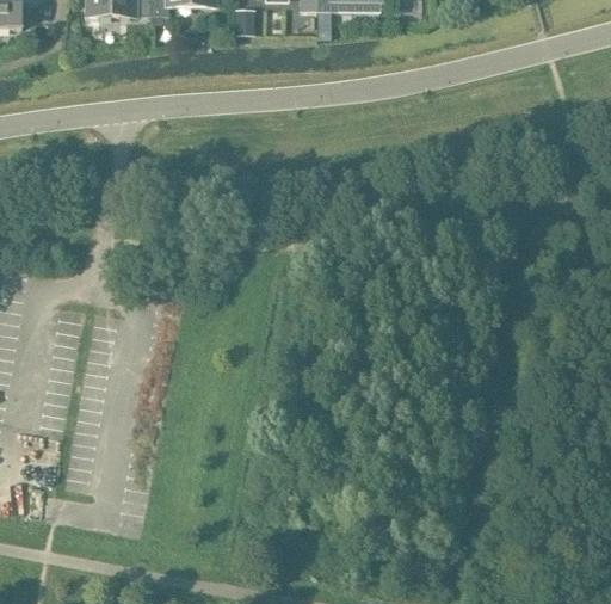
[(8,4),(8,0),(0,0),(0,26),(22,26),(22,4),(8,4)]
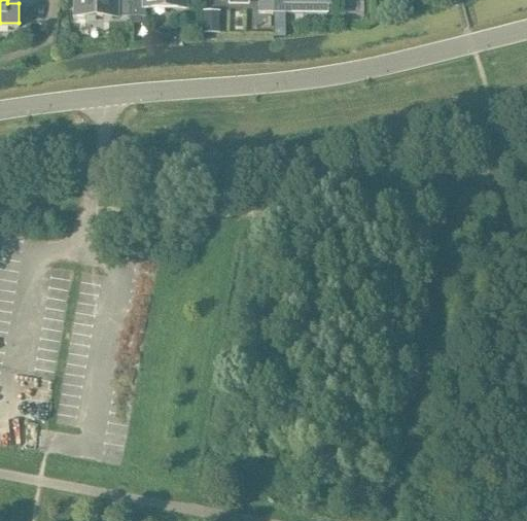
[(73,0),(74,11),(129,12),(129,0),(73,0)]
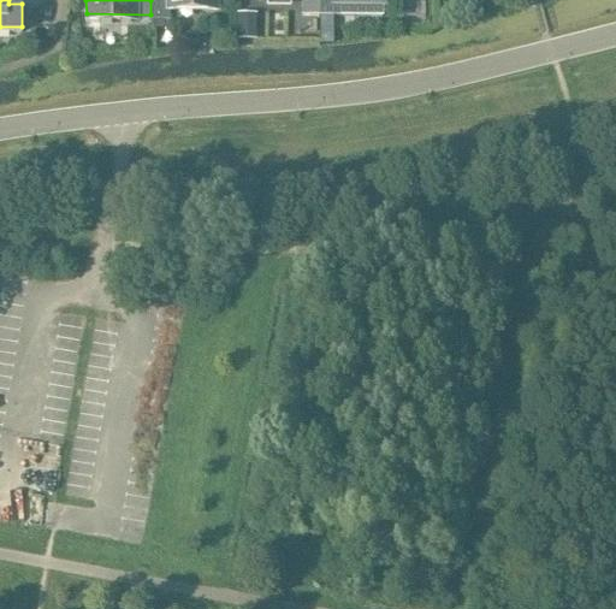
[(215,1),(215,0),(150,0),(150,15),(169,15),(169,0),(215,1)]
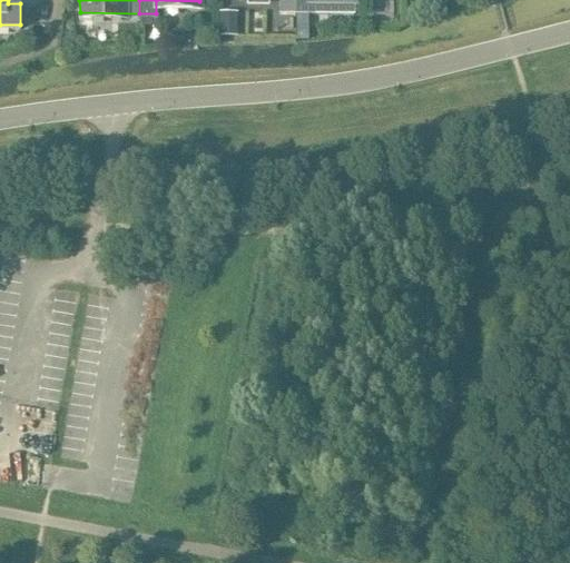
[(295,9),(295,0),(279,0),(279,9),(295,9)]
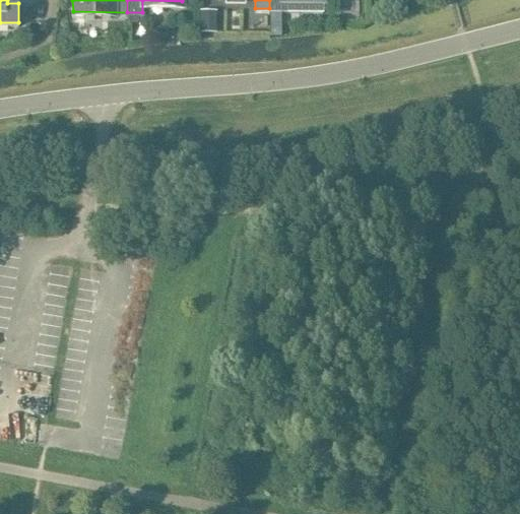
[(269,0),(269,8),(322,9),(322,0),(269,0)]
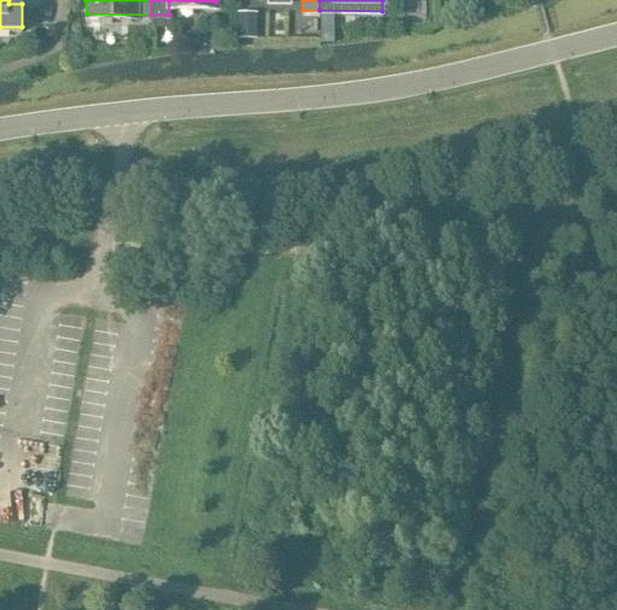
[(333,11),(322,11),(322,25),(333,25),(333,11)]
